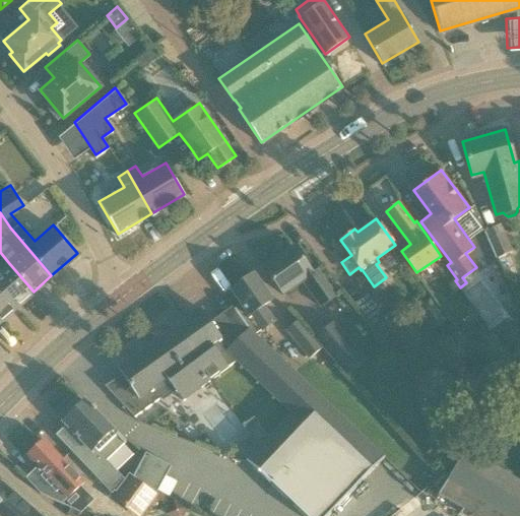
[(484,229),(497,256),(513,249),(501,221),(484,229)]
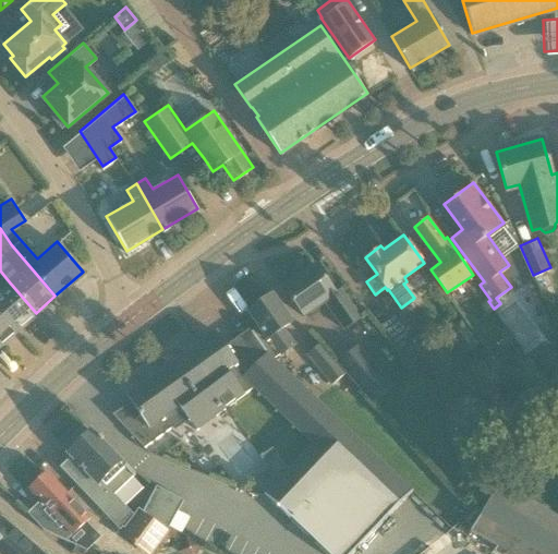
[(282,285),(304,315),(325,301),(343,326),(361,314),(341,287),(336,291),(315,262),(282,285)]
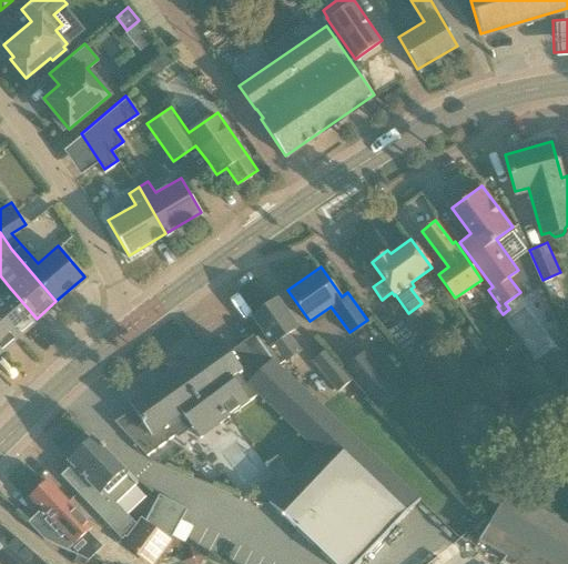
[(0,313),(18,334),(37,319),(9,286),(0,294),(0,313)]
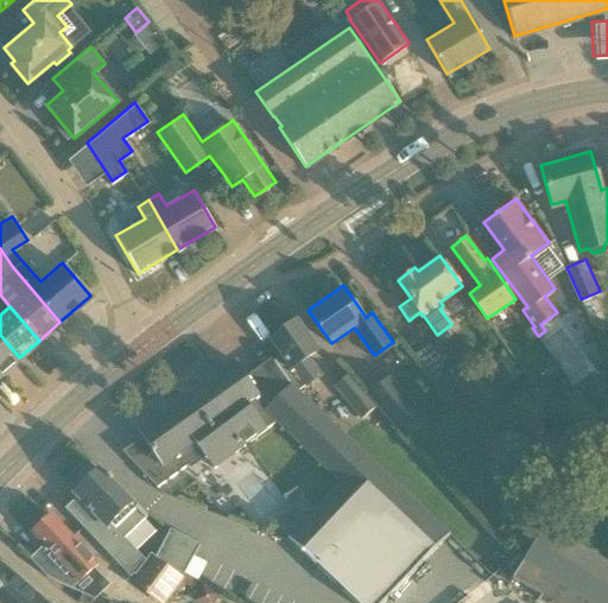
[(297,317),(270,337),(282,354),(273,359),(274,359),(295,387),(297,389),(305,382),(306,385),(323,373),(310,355),(318,348),(297,317)]
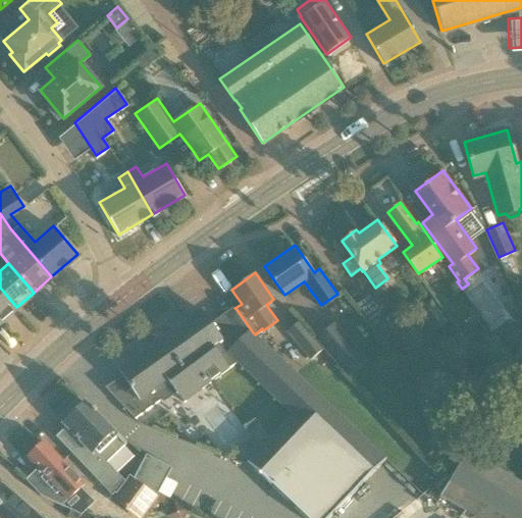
[(0,320),(16,307),(0,288),(0,320)]
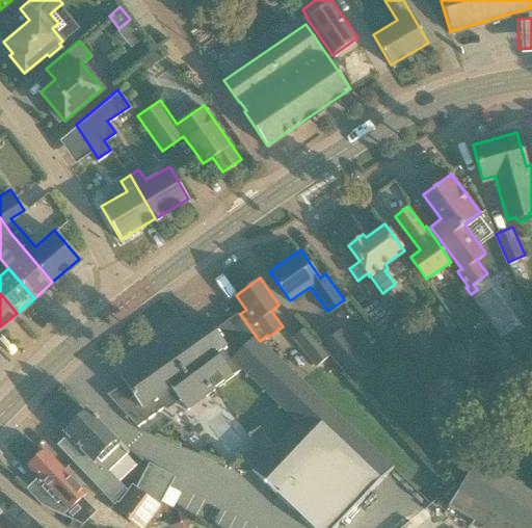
[(363,308),(382,336),(396,325),(376,298),(363,308)]
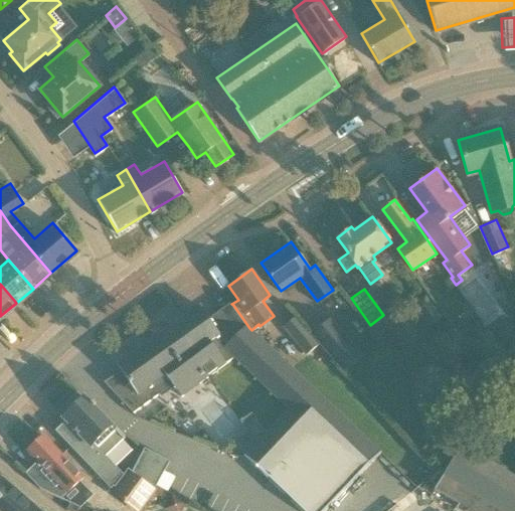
[(143,344),(117,363),(135,390),(122,400),(132,411),(155,395),(161,390),(163,393),(175,385),(181,393),(205,376),(233,356),(284,403),(239,450),(305,510),(320,510),(378,450),(251,330),(249,328),(232,304),(221,312),(219,309),(208,317),(199,305),(192,310),(192,309),(148,341),(143,345),(143,344)]
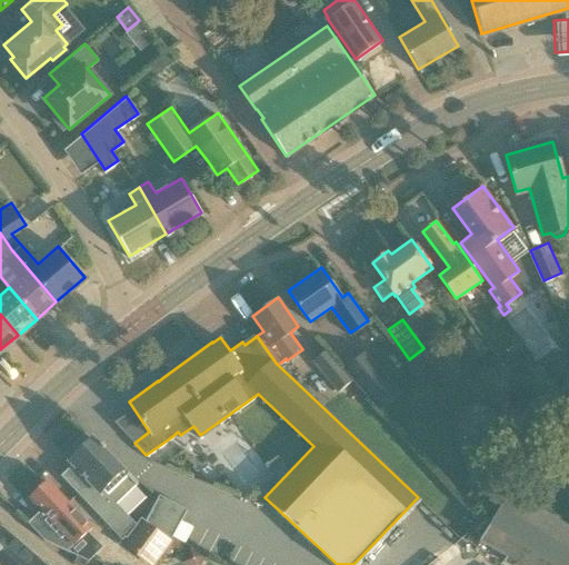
[(478,337),(466,347),(475,358),(487,348),(478,337)]
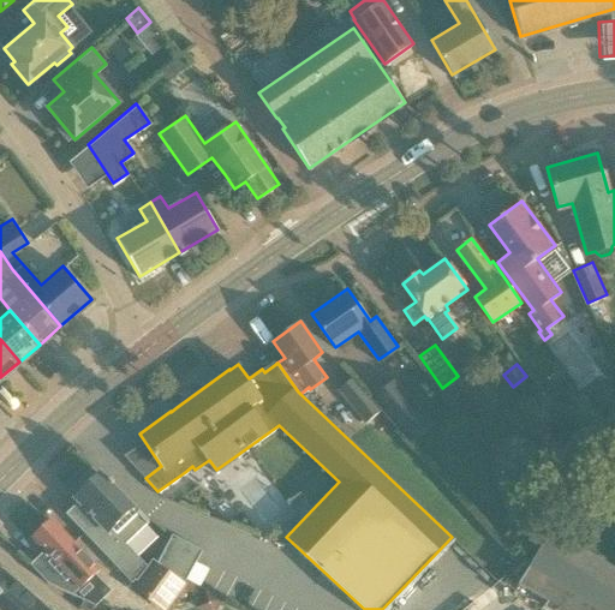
[(338,389),(365,422),(381,408),(353,375),(338,389)]
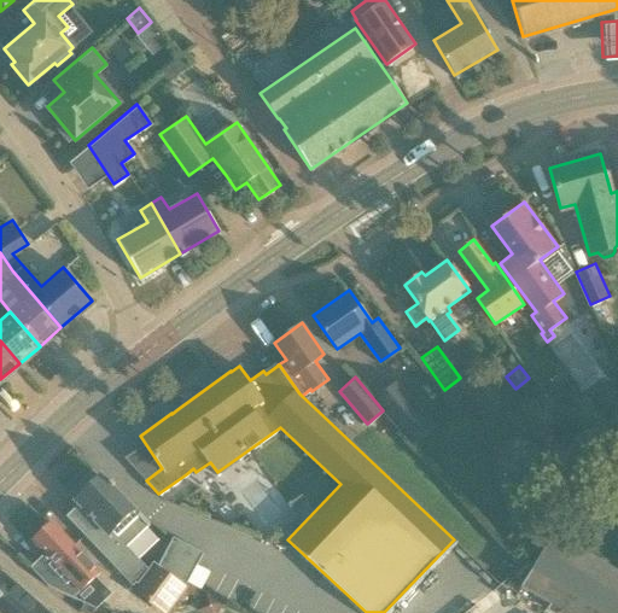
[(448,387),(454,397),(464,391),(458,381),(448,387)]
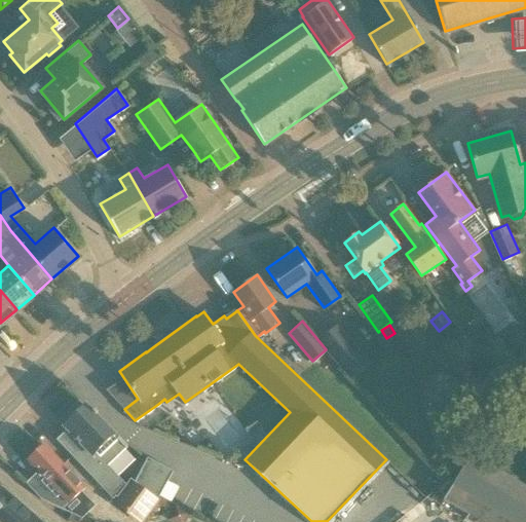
[(317,339),(342,367),(355,355),(341,337),(331,327),(317,339)]
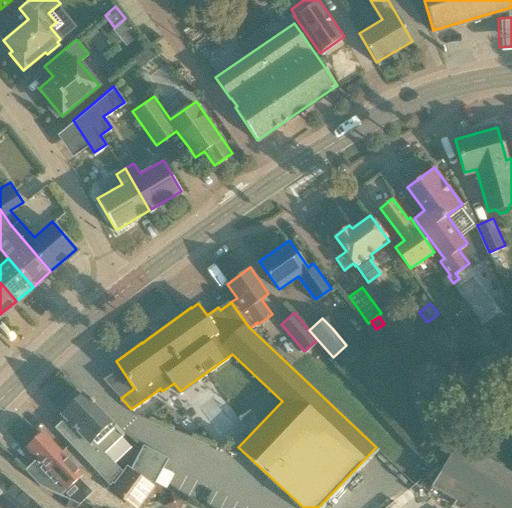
[(63,412),(62,413),(62,414),(64,416),(79,431),(69,441),(110,484),(121,469),(104,451),(124,432),(115,423),(113,425),(110,422),(111,421),(93,403),(94,401),(92,399),(90,400),(83,393),(81,395),(78,392),(68,402),(70,405),(68,407),(63,412)]
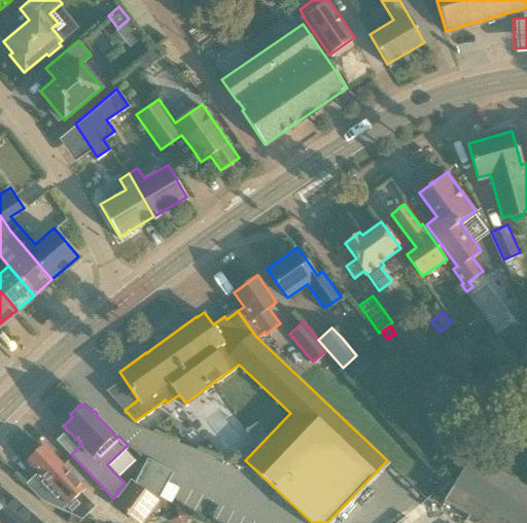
[(511,424),(520,433),(526,425),(526,421),(520,414),(511,424)]
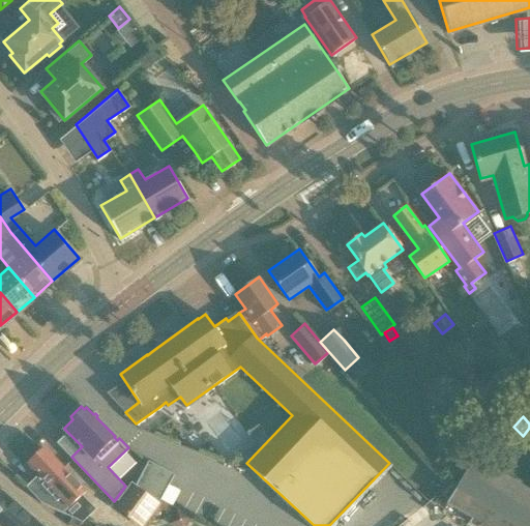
[(37,473),(25,485),(40,501),(62,512),(64,510),(85,490),(43,446),(27,462),(37,473)]
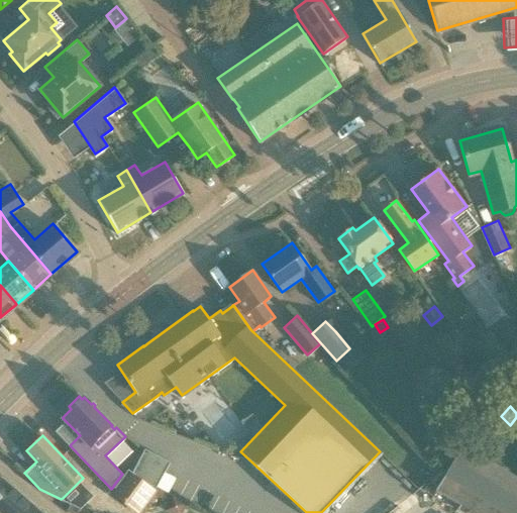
[(457,509),(462,512),(516,512),(516,477),(507,471),(509,468),(500,463),(498,466),(463,444),(435,490),(459,505),(457,509)]
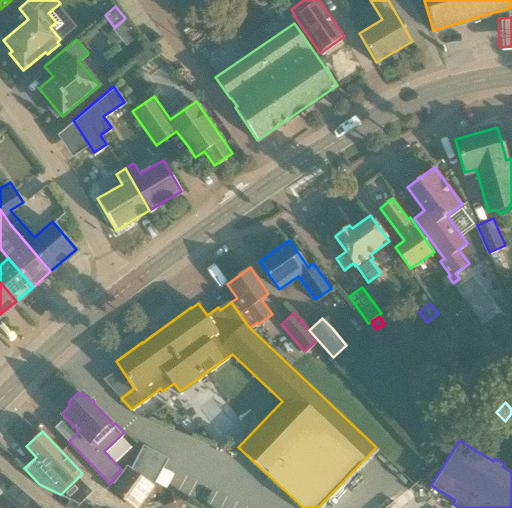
[(143,444),(131,466),(154,481),(167,457),(143,444)]
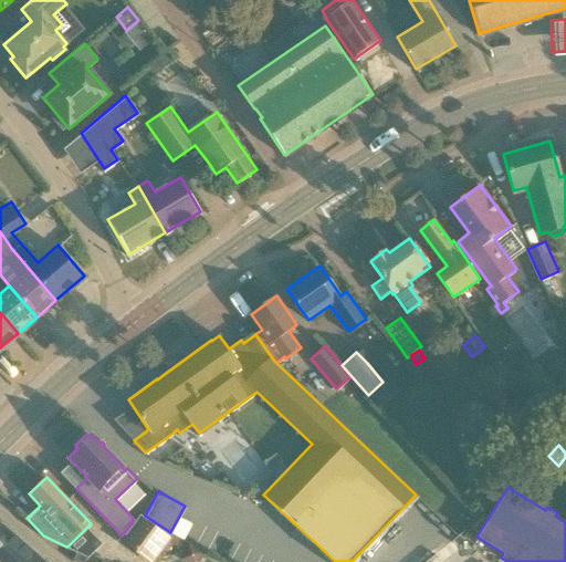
[(138,512),(119,539),(150,561),(170,534),(138,512)]
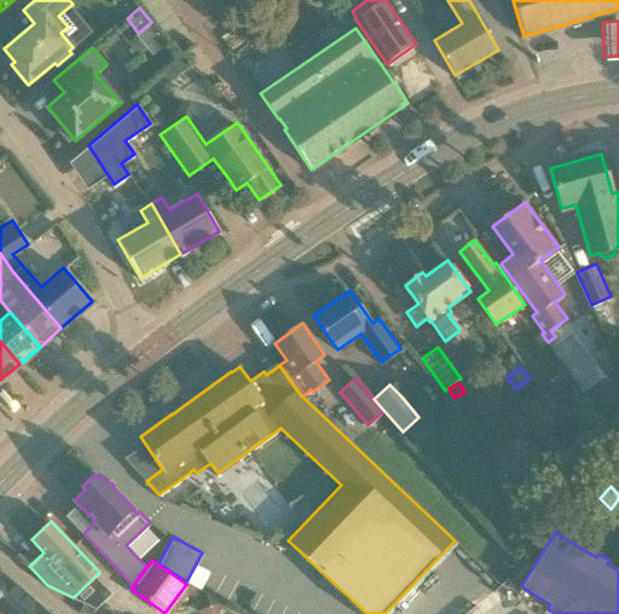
[(0,613),(46,613),(1,574),(0,575),(0,613)]
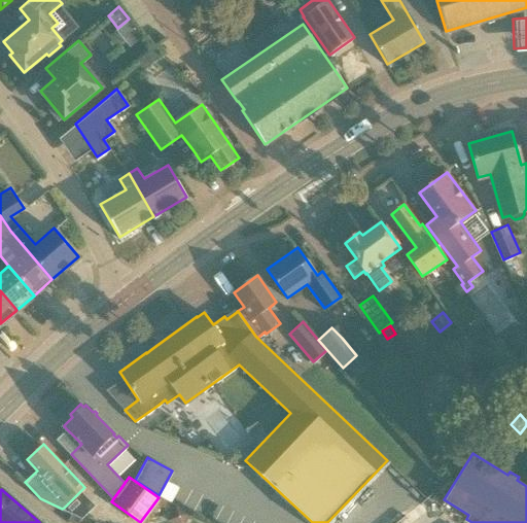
[(71,513),(67,520),(73,522),(77,522),(80,518),(71,513)]
